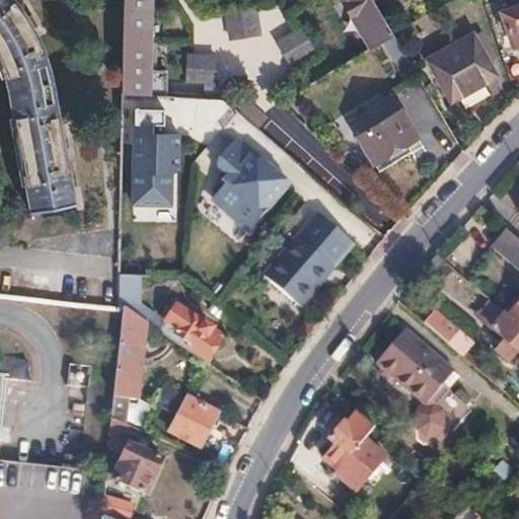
[(0,0),(0,62),(1,66),(8,84),(11,103),(14,120),(30,211),(72,204),(56,104),(52,85),(48,68),(42,50),(34,32),(24,15),(12,0),(0,0)]
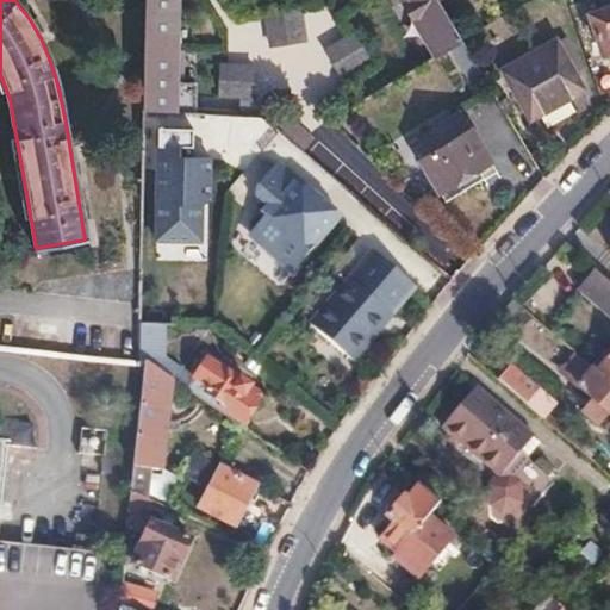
[(145,0),(144,111),(195,113),(197,86),(181,86),(182,55),(173,54),(172,0),(145,0)]
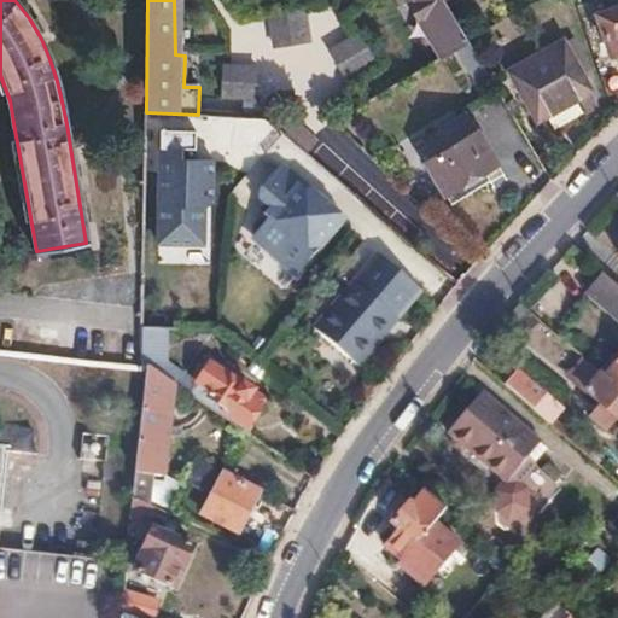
[(443,0),(412,0),(444,53),(467,39),(443,0)]
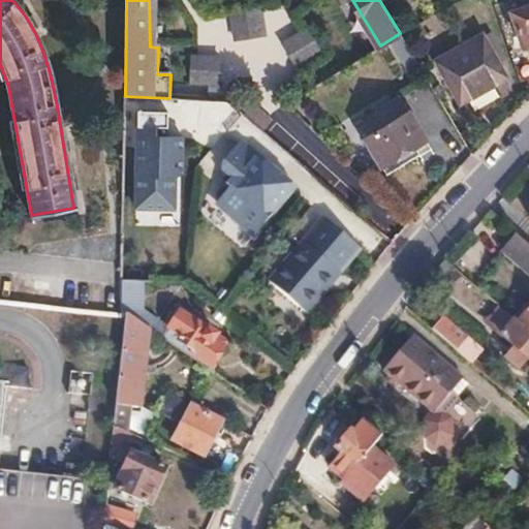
[(528,4),(511,11),(524,47),(528,44),(528,4)]
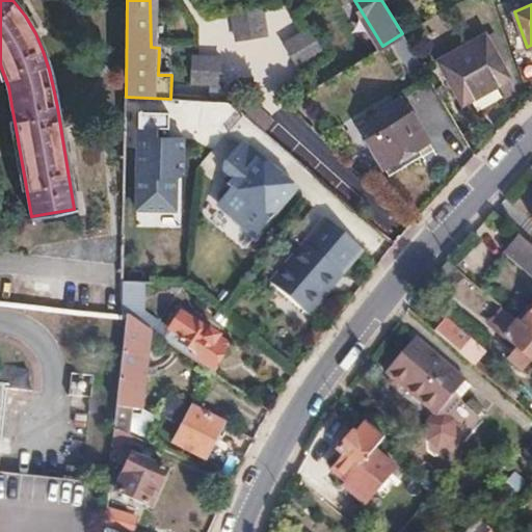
[(290,63),(318,49),(307,28),(278,43),(290,63)]
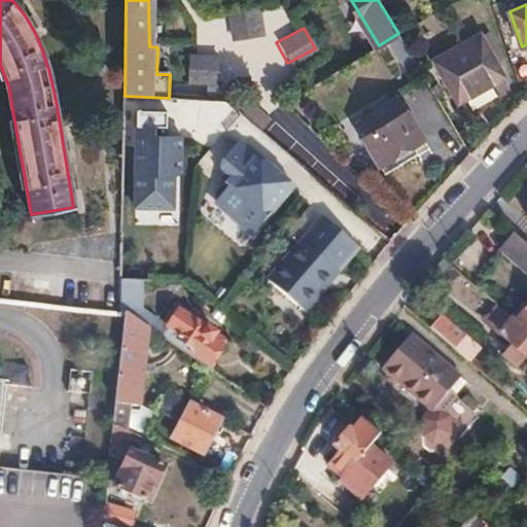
[(479,36),(434,61),(444,78),(449,75),(463,101),(501,79),(479,36)]
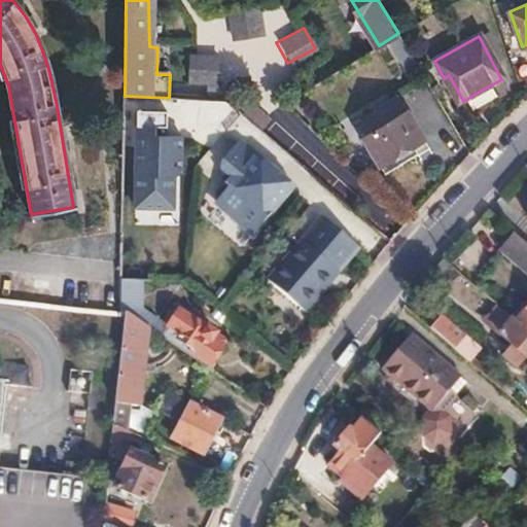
[(376,131),(361,140),(379,170),(423,142),(397,99),(367,116),(376,131)]
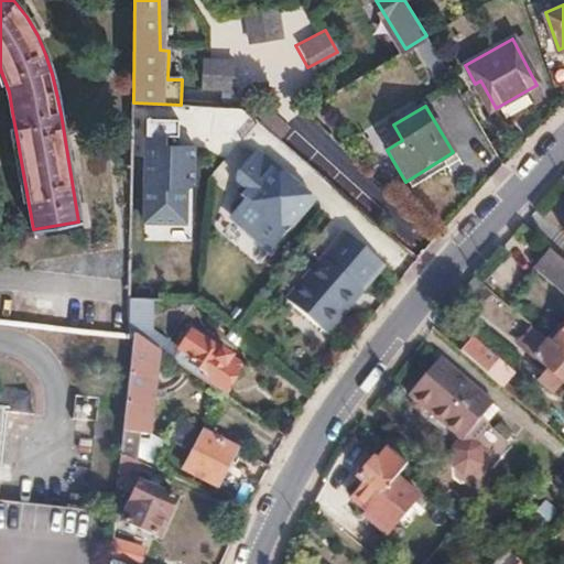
[(269,115),(259,126),(273,137),(282,126),(269,115)]
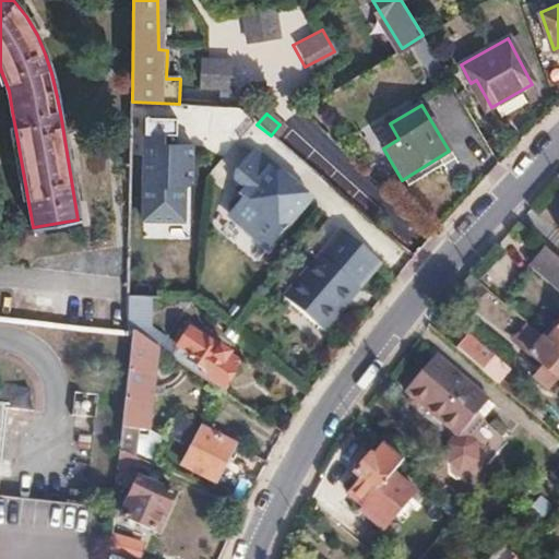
[(139,131),(138,223),(185,225),(191,142),(157,143),(157,132),(139,131)]
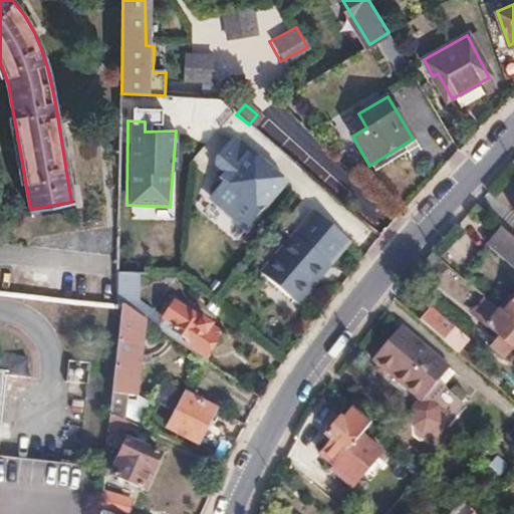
[(243,234),(283,185),(222,126),(188,162),(216,184),(204,200),(243,234)]
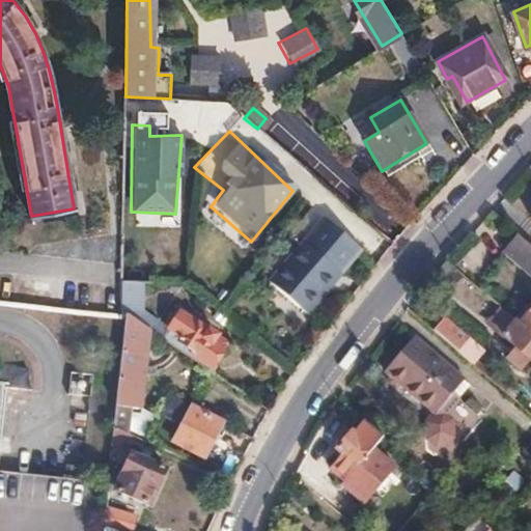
[(362,252),(318,215),(261,280),(303,316),(362,252)]
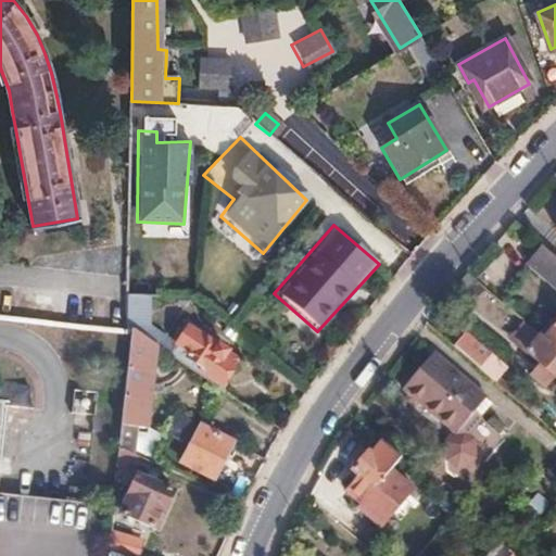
[(555,257),(542,247),(528,264),(555,287),(555,257)]
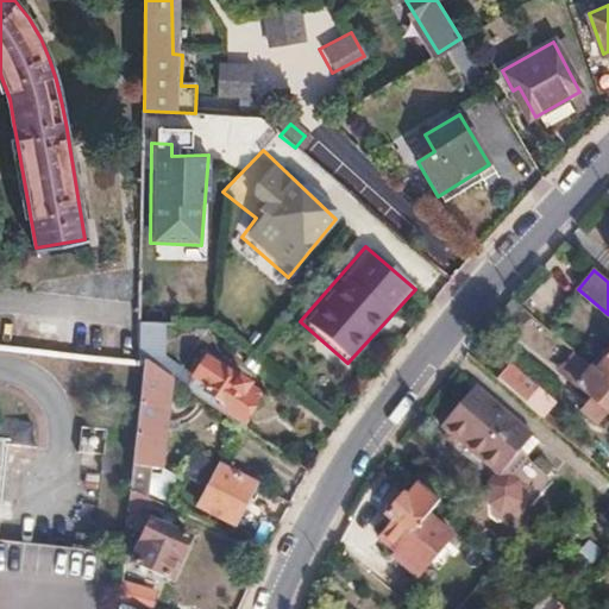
[(603,356),(594,368),(608,380),(608,356),(607,359),(603,356)]
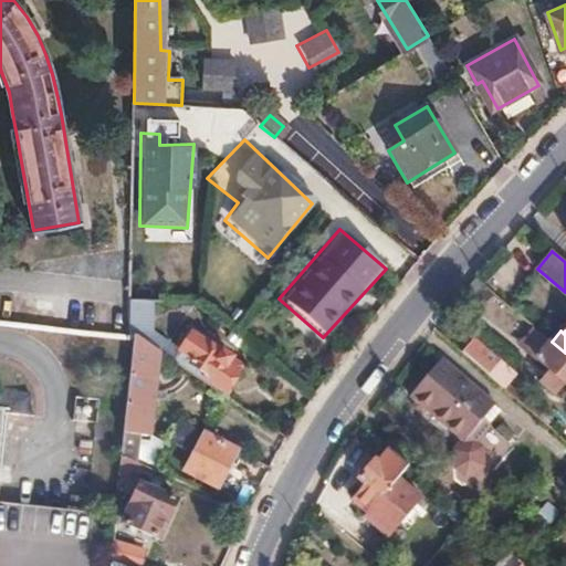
[(160,336),(152,348),(158,353),(221,395),(242,364),(222,349),(220,352),(190,332),(176,352),(171,348),(174,345),(160,336)]
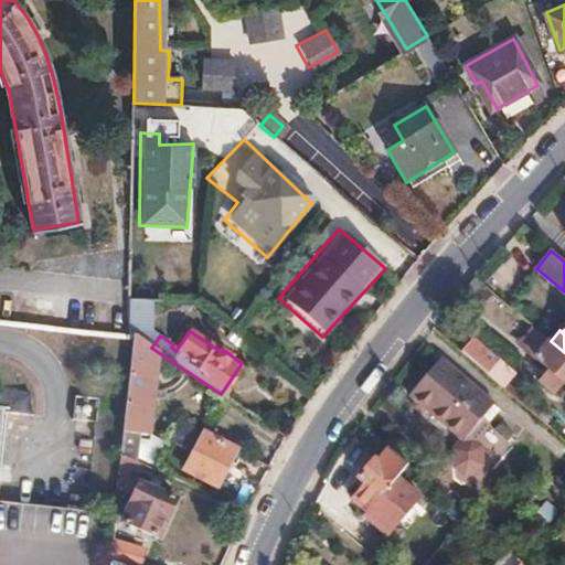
[(466,334),(455,349),(478,368),(490,354),(466,334)]
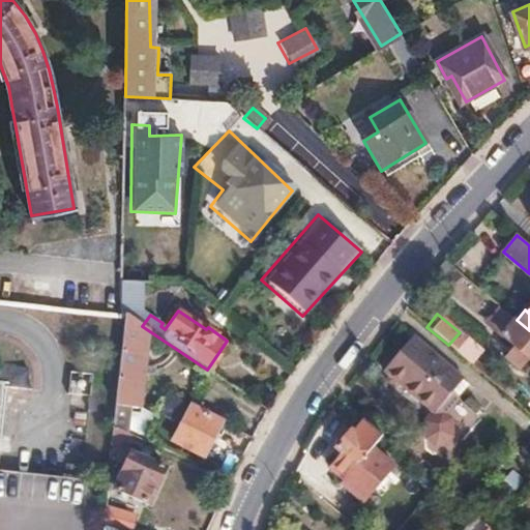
[(126,316),(115,427),(130,434),(142,439),(153,417),(141,410),(138,416),(128,411),(129,394),(141,394),(148,330),(142,326),(140,324),(126,316)]
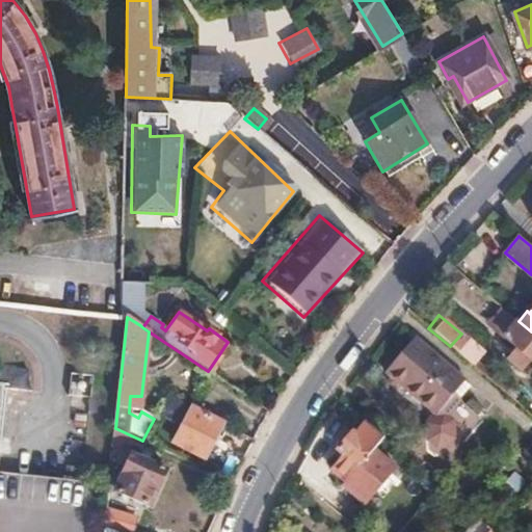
[(531,331),(519,321),(504,338),(531,361),(531,331)]
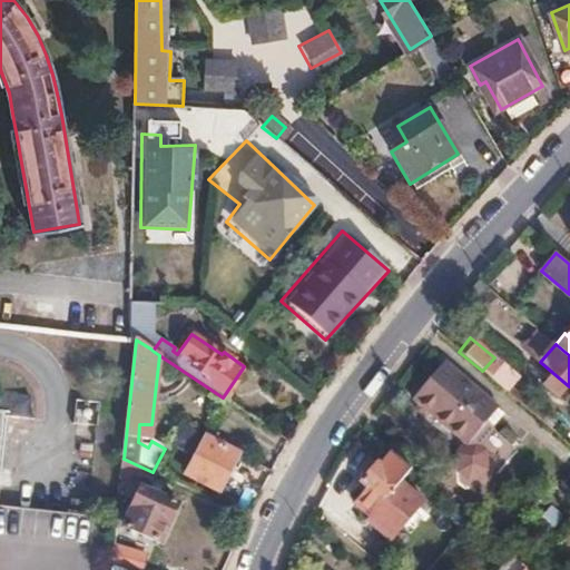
[(434,381),(415,403),(460,439),(479,416),(484,422),(498,406),(442,362),(430,376),(434,381)]
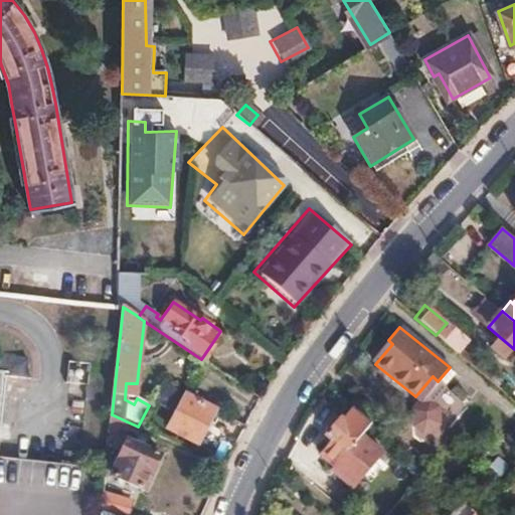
[(388,340),(371,361),(375,364),(392,344),(388,340)]
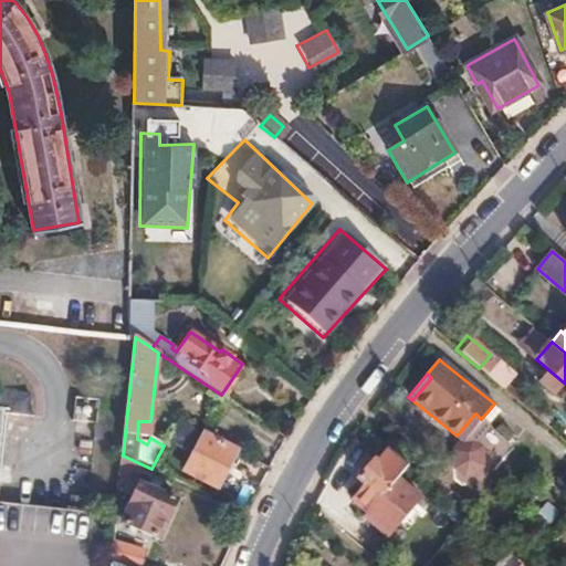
[(0,457),(6,412),(38,417),(32,392),(0,389),(0,457)]
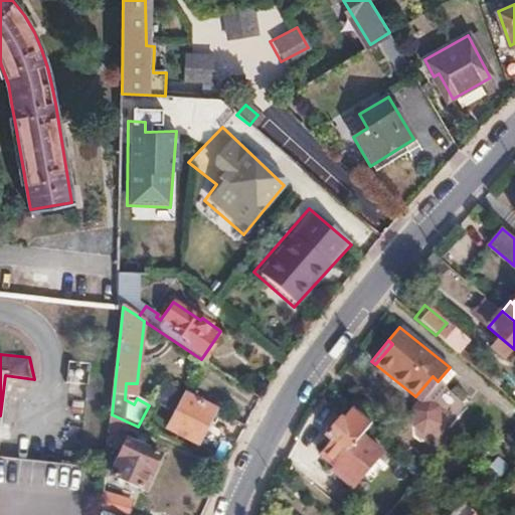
[(90,385),(88,401),(103,402),(106,376),(91,375),(90,385)]
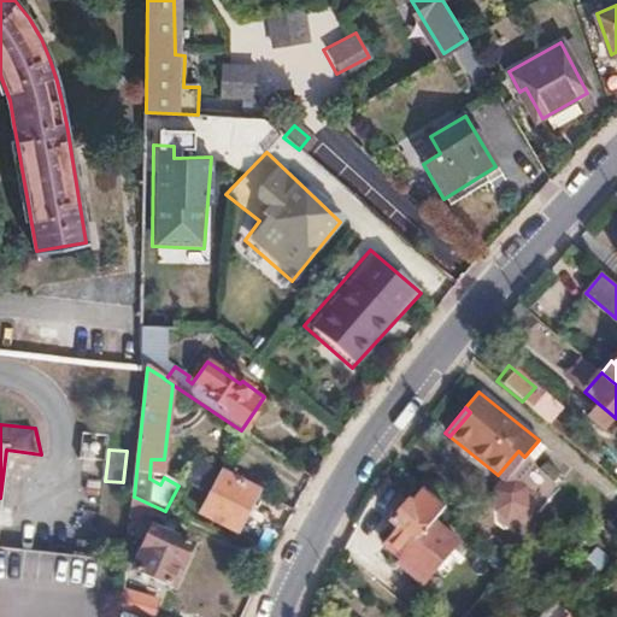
[(518,451),(498,475),(505,481),(524,457),(518,451)]
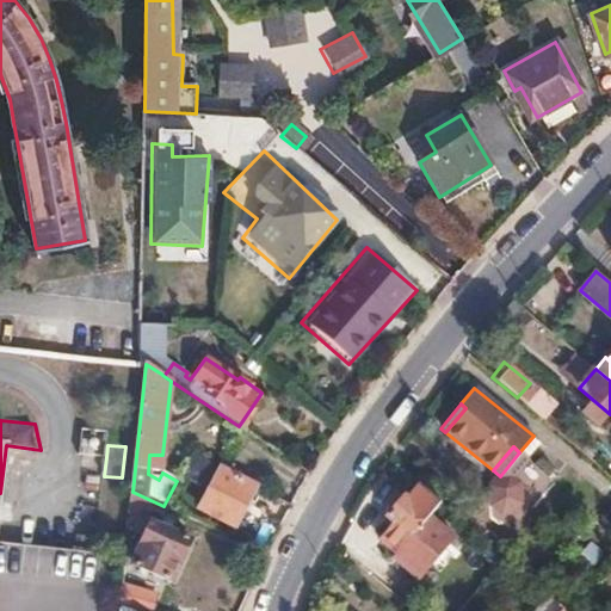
[(221,468),(201,510),(235,526),(255,486),(221,468)]
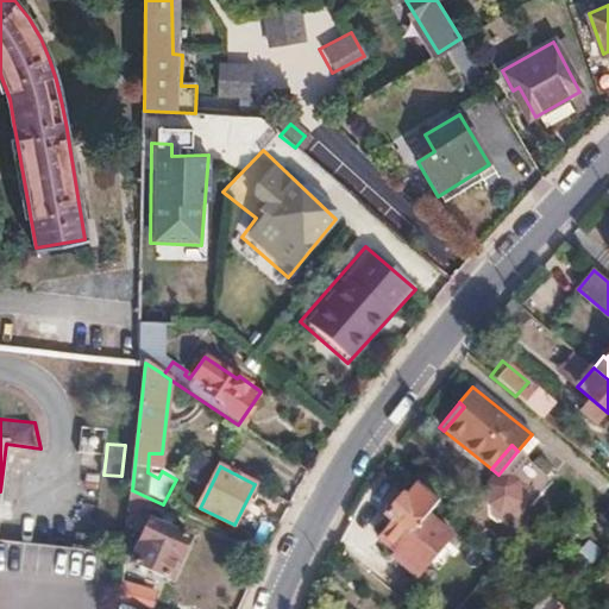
[(394,522),(380,539),(395,553),(393,557),(418,578),(454,534),(431,514),(440,502),(419,485),(408,498),(405,496),(387,516),(394,522)]
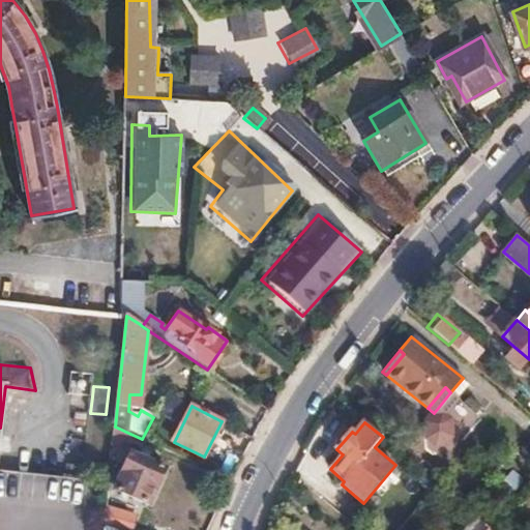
[(115,427),(113,447),(123,451),(130,434),(115,427)]
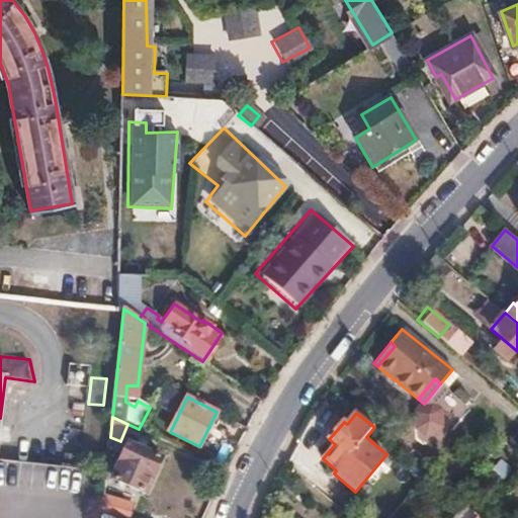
[(128,442),(113,478),(145,494),(161,456),(128,442)]
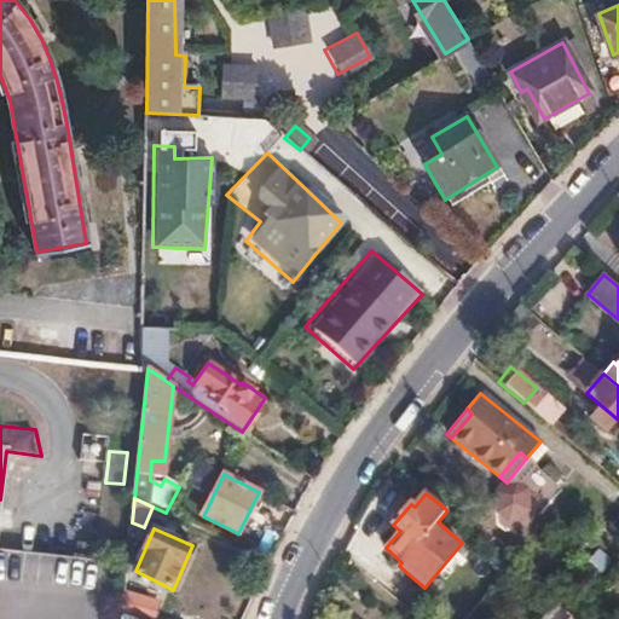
[(125,591),(122,611),(146,618),(154,618),(160,603),(125,591)]
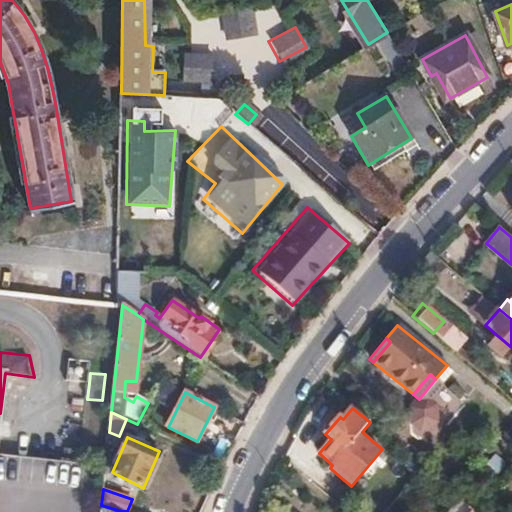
[(460,498),(449,511),(471,511),(473,509),(460,498)]
